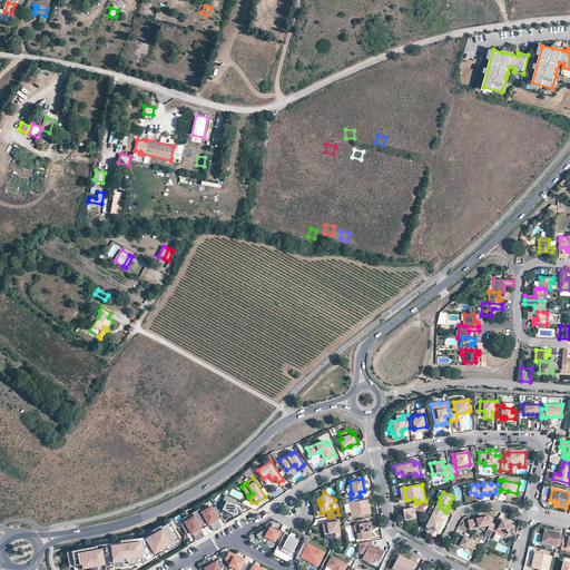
[(237,501),(225,494),(220,502),(224,504),(222,509),(232,513),(236,505),(235,504),(237,501)]
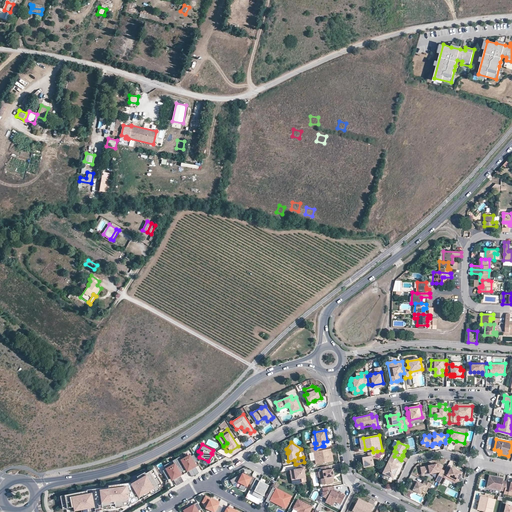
[(322,446),(315,448),(310,448),(311,452),(314,452),(316,464),(333,461),(331,449),(322,450),(322,446)]
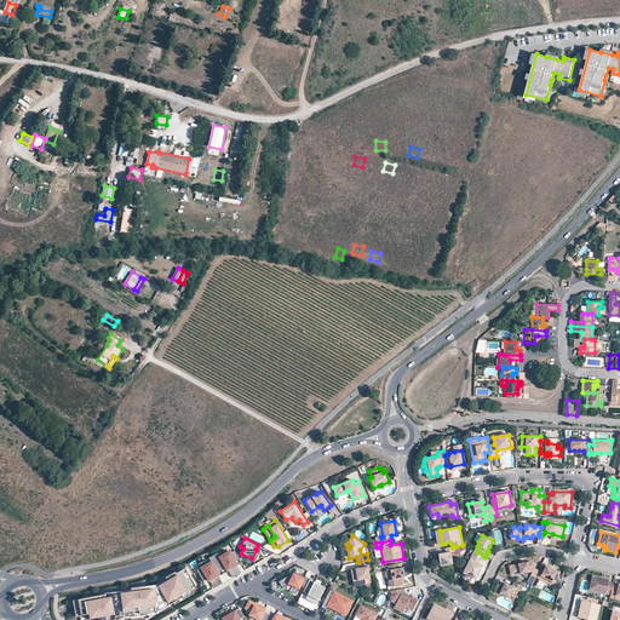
[(457,546),(452,547),(446,549),(446,554),(438,555),(441,566),(452,563),(449,552),(458,551),(457,546)]
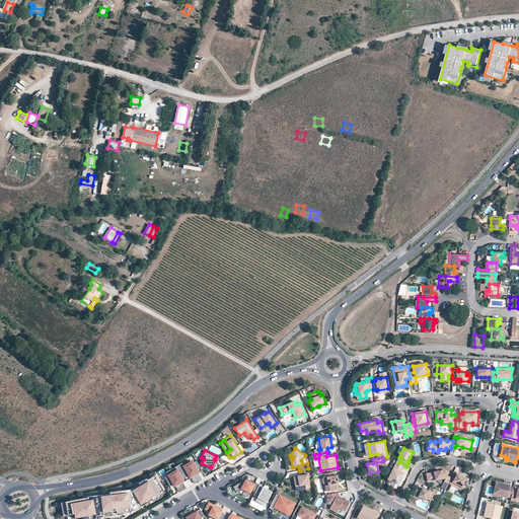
[(193,461),(189,464),(199,482),(202,479),(199,472),(198,469),(201,467),(197,461),(194,462),(193,461)]
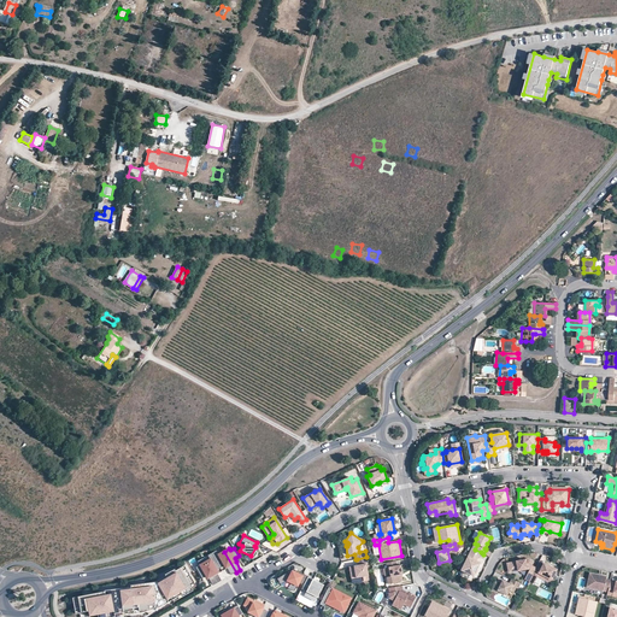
[(481,552),(475,550),(472,548),(460,570),(472,576),(474,574),(476,573),(477,571),(477,569),(479,565),(477,562),(476,562),(481,552)]
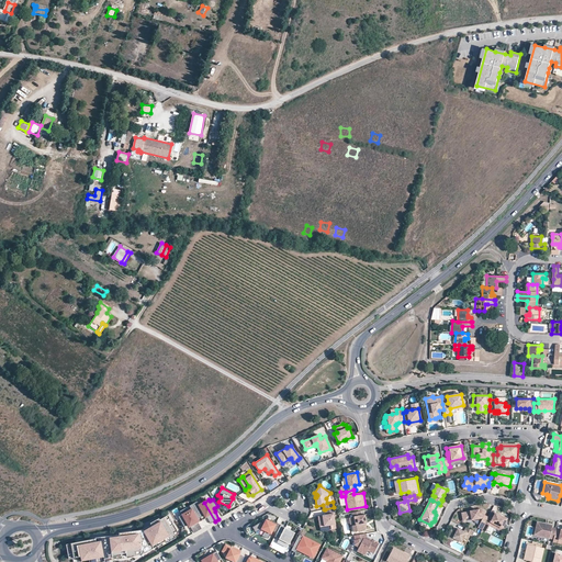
[(198,502),(193,504),(201,517),(205,515),(206,517),(208,516),(211,524),(215,521),(204,503),(200,505),(198,502)]
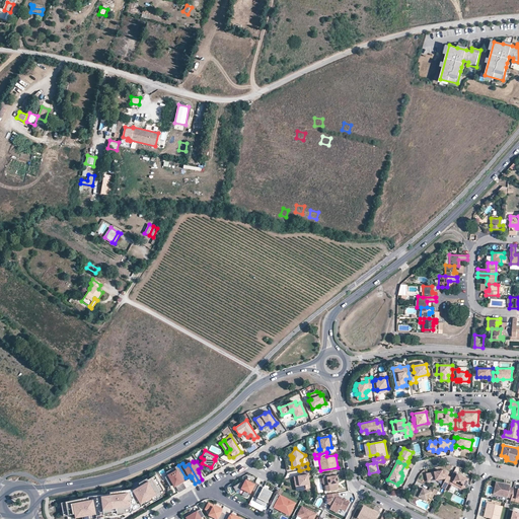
[(182,479),(186,477),(178,465),(175,467),(177,470),(173,472),(183,491),(187,489),(182,482),(183,482),(182,479)]
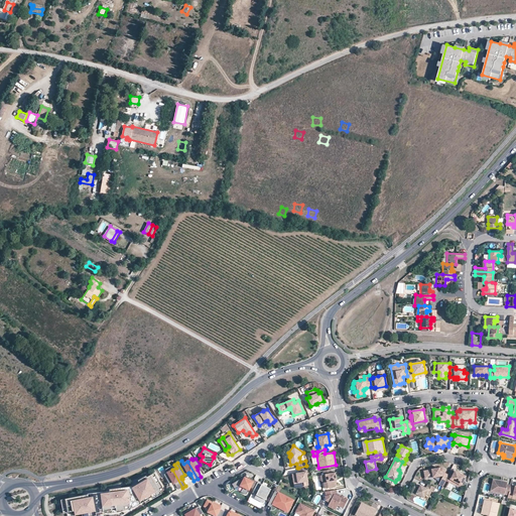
[(306,466),(298,468),(299,473),(292,474),(293,484),(302,482),(303,486),(308,485),(306,472),(307,472),(306,468),(306,466)]
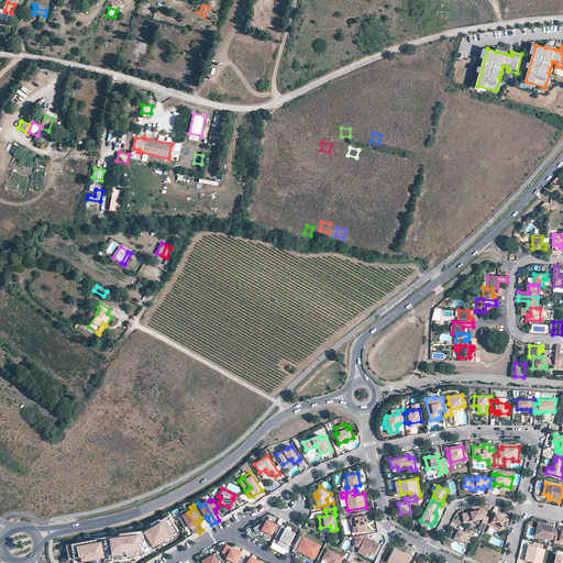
[(195,534),(199,532),(188,512),(186,509),(180,512),(183,516),(179,518),(185,528),(189,526),(190,528),(190,527),(195,534)]
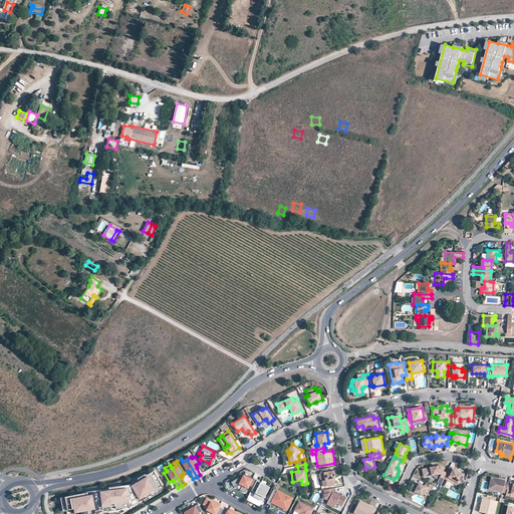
[(428,472),(429,475),(439,474),(441,475),(437,482),(441,484),(446,474),(443,472),(445,468),(441,466),(423,468),(423,473),(428,472)]
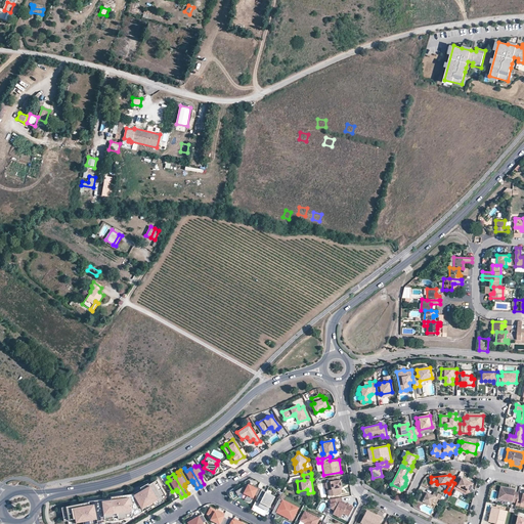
[(336,477),(328,478),(329,482),(330,482),(332,489),(329,490),(330,495),(341,493),(341,490),(340,488),(342,488),(340,480),(337,480),(336,477)]
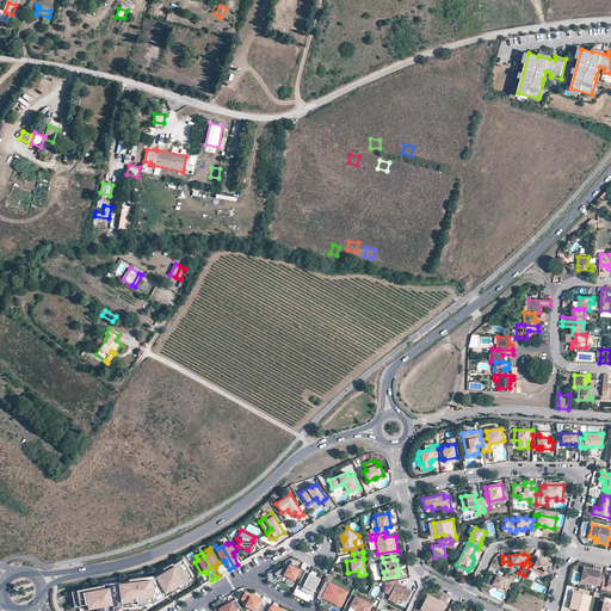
[(530,563),(524,575),(529,578),(531,572),(534,568),(545,574),(550,565),(538,557),(535,565),(531,562),(530,563)]
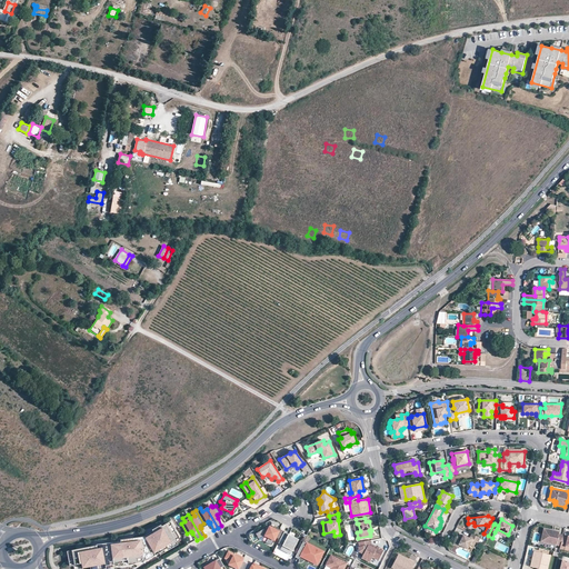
[(181,540),(170,521),(140,539),(111,542),(67,551),(70,566),(81,563),(82,568),(90,567),(90,568),(91,568),(118,563),(118,567),(123,566),(123,563),(151,558),(159,553),(160,555),(166,552),(165,550),(181,540)]
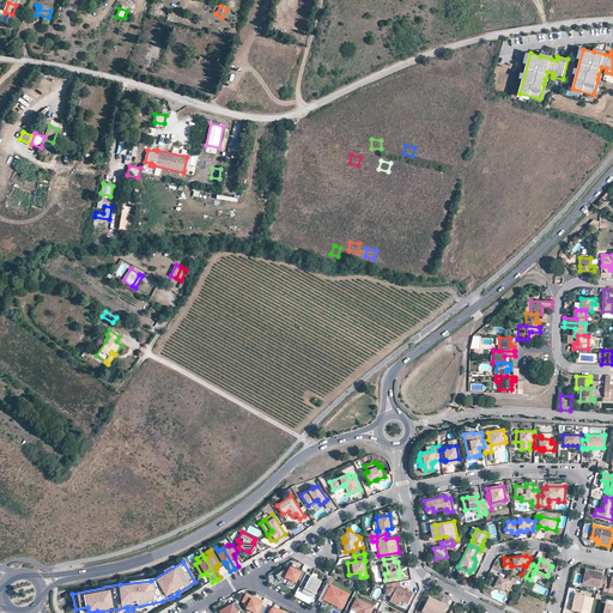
[(302,582),(307,572),(302,570),(301,572),(292,568),(291,568),(289,571),(285,570),(278,575),(281,580),(286,577),(290,578),(287,584),(293,588),(297,580),(302,582)]
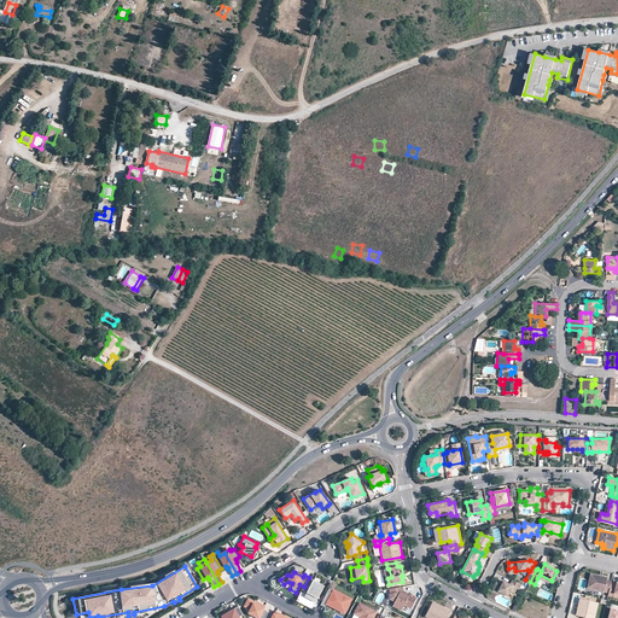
[(608,593),(611,581),(607,581),(607,578),(601,576),(601,578),(599,577),(600,576),(590,573),(587,588),(608,593)]
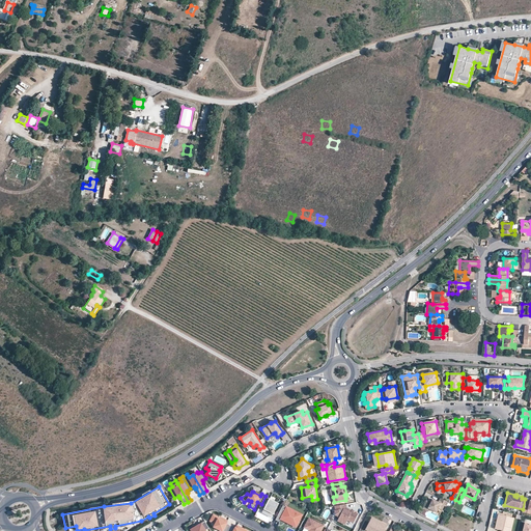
[(462,497),(473,502),(474,499),(464,494),(462,497)]
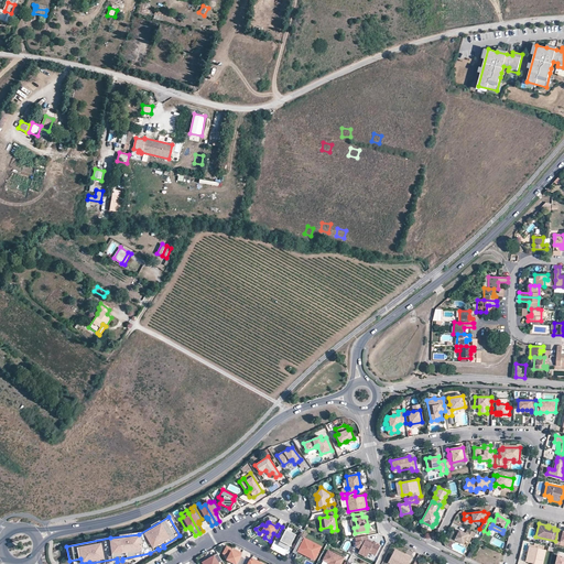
[(286,529),(282,527),(278,535),(277,538),(281,540),(291,545),(296,534),(286,530),(286,529)]
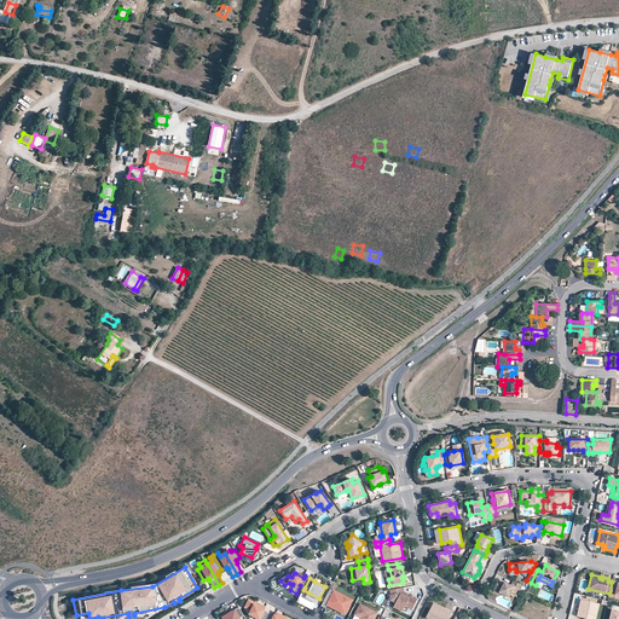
[(510,593),(515,595),(518,589),(520,590),(522,585),(513,580),(510,585),(504,582),(502,586),(501,585),(497,584),(492,593),(497,595),(498,593),(508,597),(510,593)]
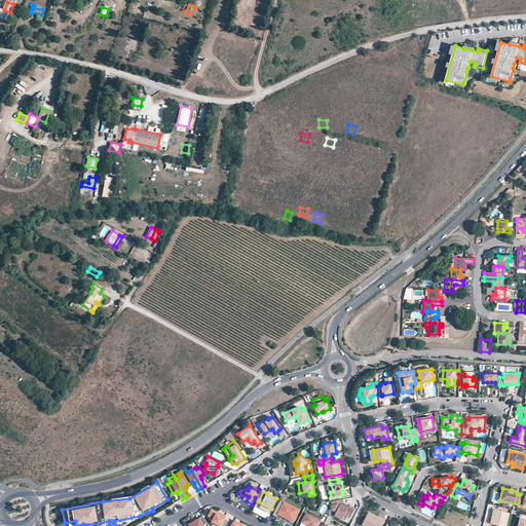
[(344,505),(343,503),(342,499),(332,501),(332,505),(331,505),(332,510),(336,512),(334,516),(341,520),(344,515),(349,518),(354,509),(348,505),(347,508),(344,505)]
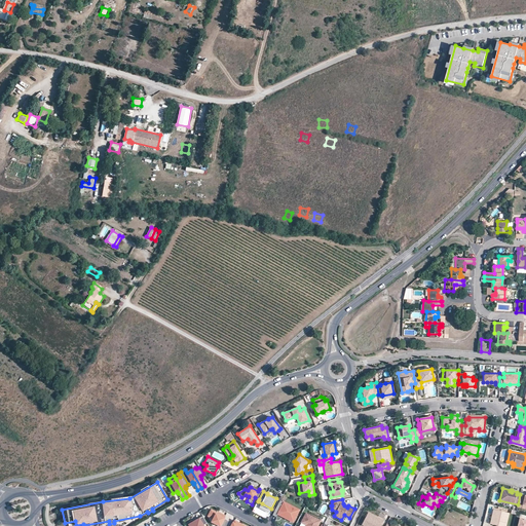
[(299,510),(280,500),(273,515),(276,517),(279,512),(291,518),(289,520),(293,522),(299,510)]
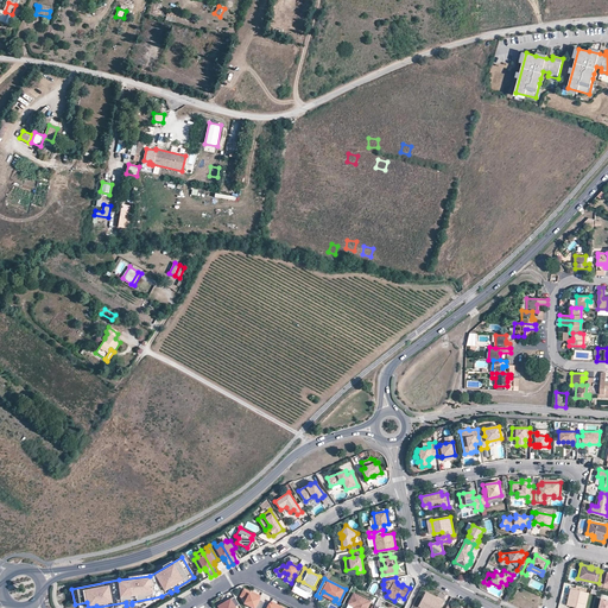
[(249,591),(244,589),(240,596),(246,600),(245,603),(254,607),(253,607),(261,607),(265,602),(259,599),(260,596),(255,594),(255,595),(252,593),(251,591),(249,591)]
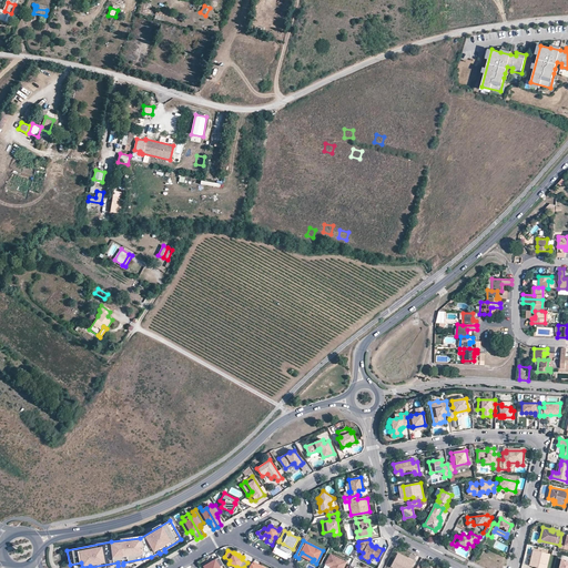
[(536,567),(546,567),(547,565),(540,564),(541,557),(549,559),(550,554),(533,550),(531,557),(534,558),(533,560),(530,560),(529,566),(536,567)]
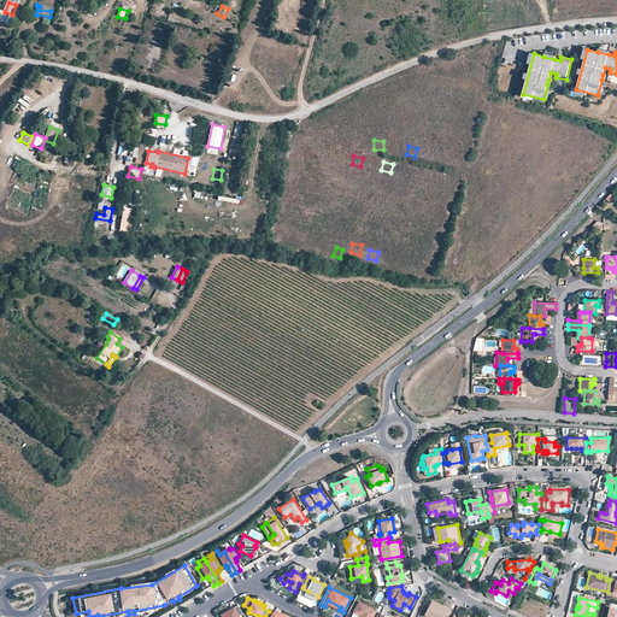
[(447,616),(446,616),(448,611),(442,609),(444,606),(432,600),(424,616),(427,616),(447,616)]
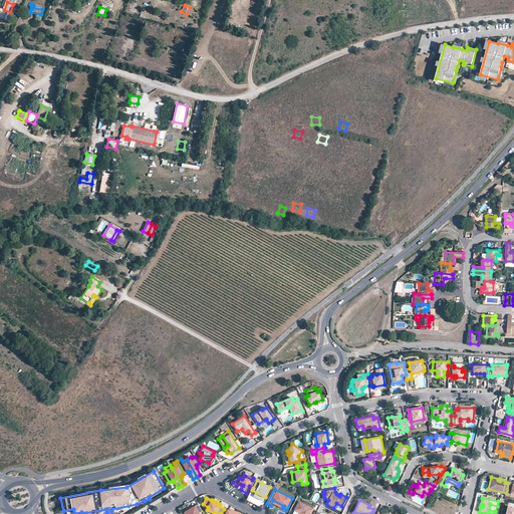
[(310,513),(313,509),(299,502),(295,510),(300,513),(299,513),(310,513)]
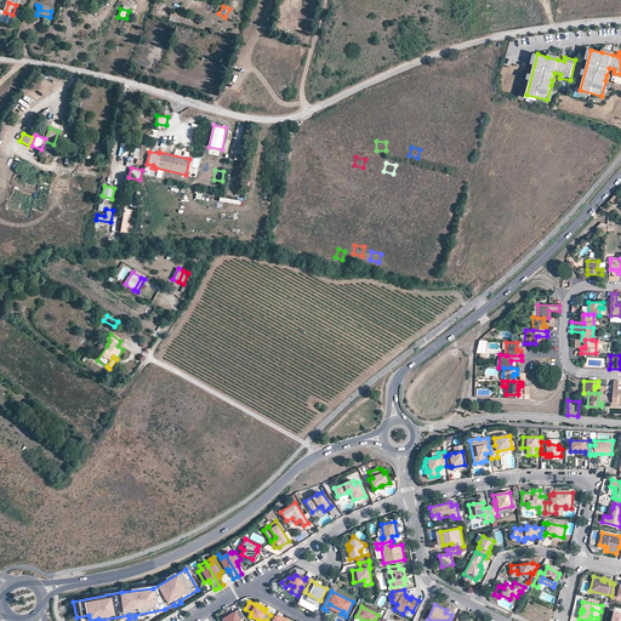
[(233,614),(223,619),(223,620),(240,620),(245,617),(240,610),(235,613),(238,615),(234,617),(233,614)]
